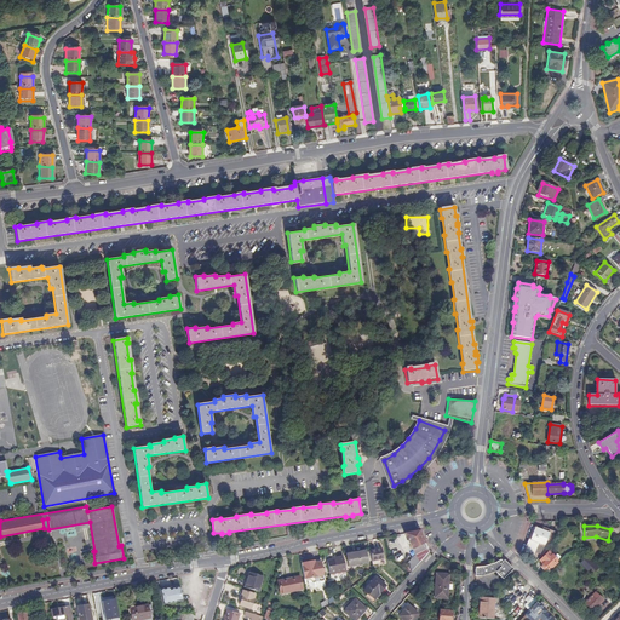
[(562,533),(555,530),(544,527),(541,530),(534,528),(524,551),(534,556),(538,546),(544,549),(551,541),(555,543),(562,535),(562,533)]
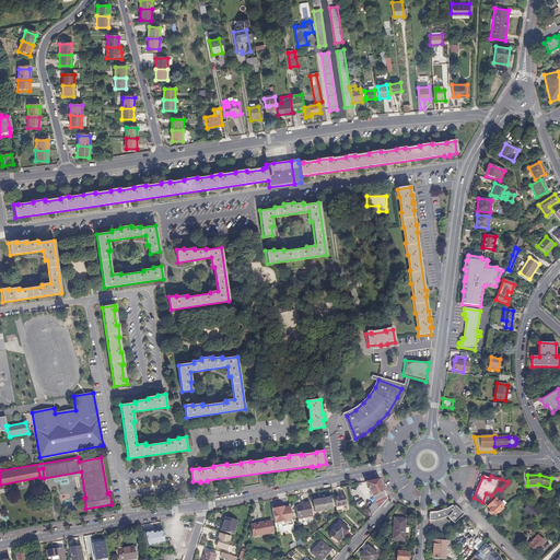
[(366,510),(370,517),(386,499),(382,487),(377,479),(365,482),(374,501),(366,510)]
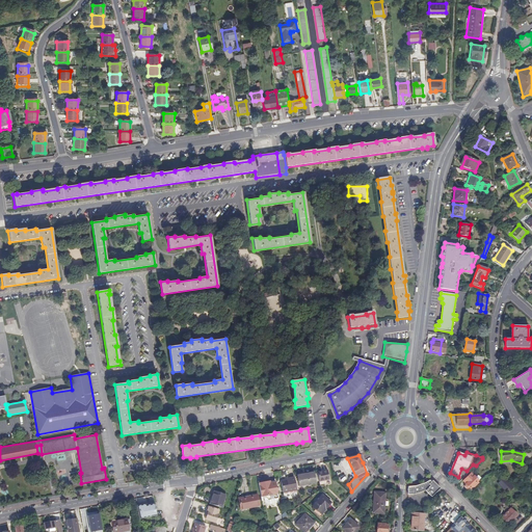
[(317,472),(318,481),(328,479),(327,470),(317,472)]
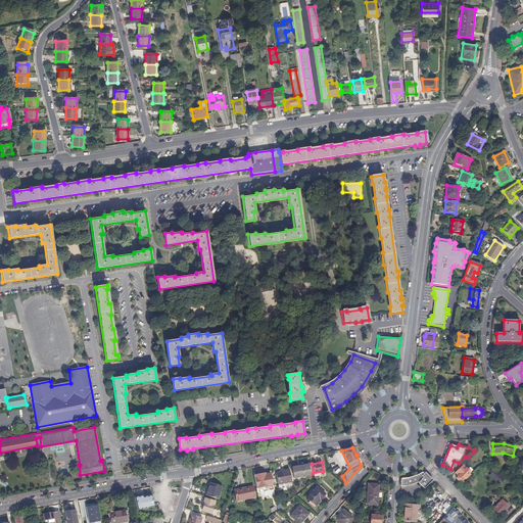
[(310,475),(308,465),(292,468),(293,478),(310,475)]
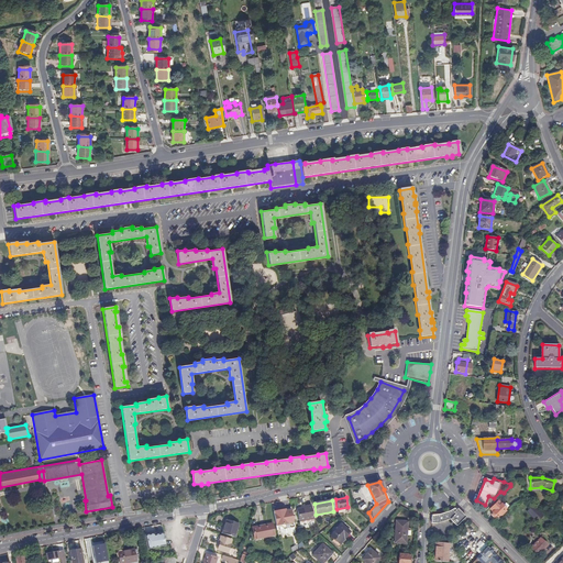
[(503,505),(498,501),(489,509),(493,512),(492,512),(493,514),(490,516),(494,519),(496,517),(497,518),(501,514),(503,515),(506,511),(504,510),(506,509),(505,508),(508,506),(505,503),(503,505)]
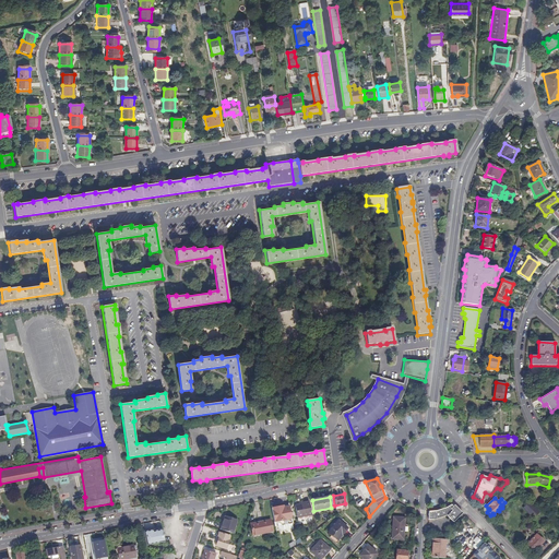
[(297,518),(312,515),(309,502),(301,503),(301,506),(295,506),(297,518)]
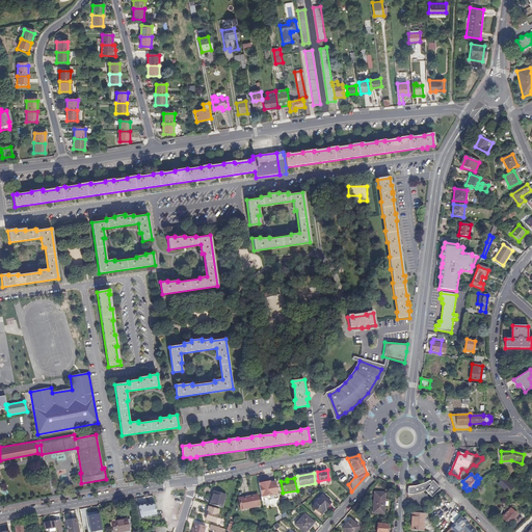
[(498,483),(503,488),(508,483),(503,478),(498,483)]
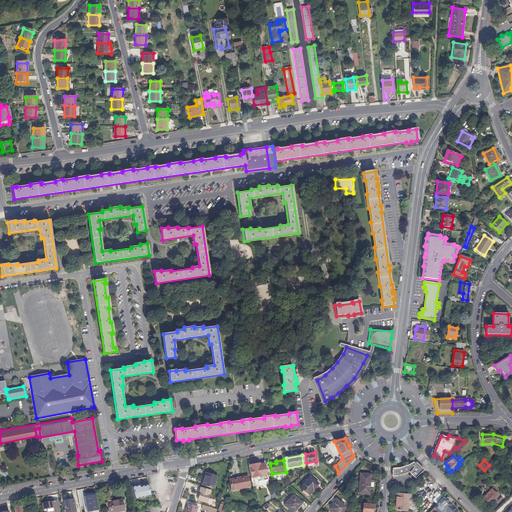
[(267,479),(264,463),(248,465),(250,478),(257,477),(258,485),(268,483),(267,479)]
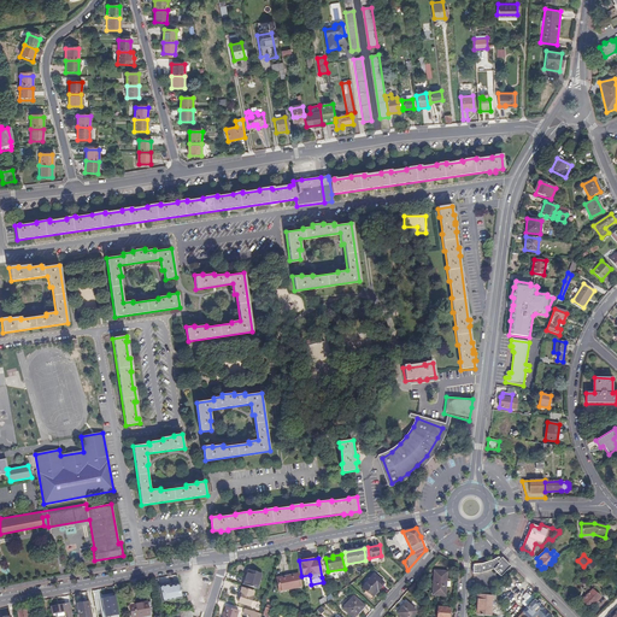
[(472,566),(472,575),(479,575),(493,570),(500,577),(510,568),(505,563),(501,559),(500,560),(498,559),(491,562),(482,564),(472,566)]
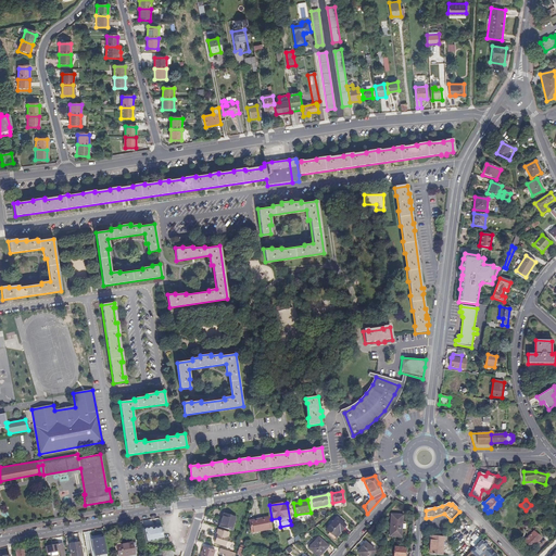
[(393,529),(392,534),(401,534),(402,514),(391,514),(390,529),(393,529)]
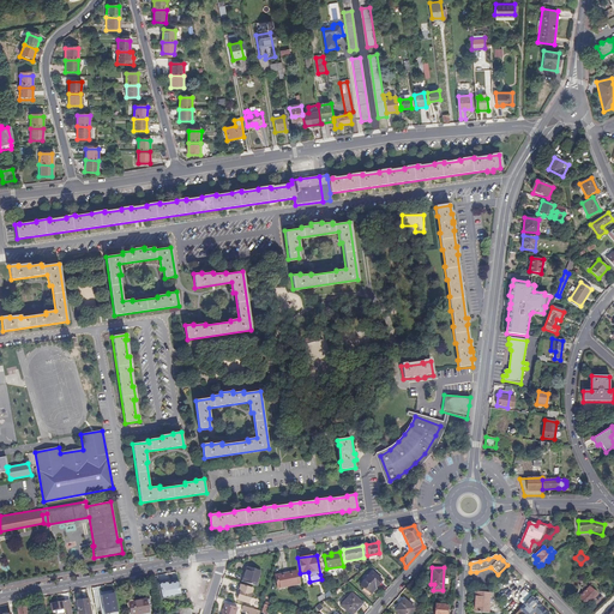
[(242,583),(256,587),(259,572),(247,569),(242,583)]
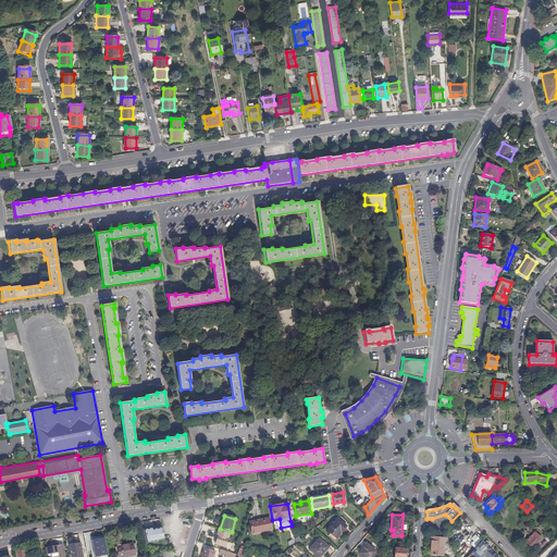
[(271,530),(269,519),(249,522),(250,534),(271,530)]
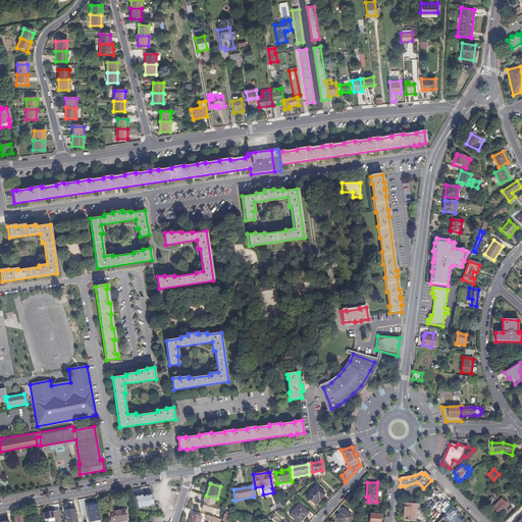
[(323,493),(316,486),(306,498),(312,504),(318,499),(319,499),(323,493)]
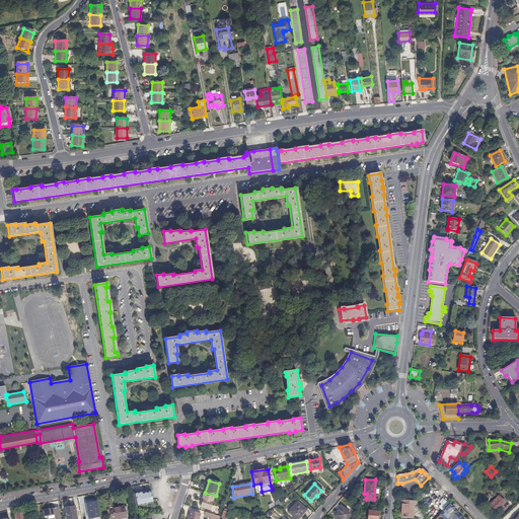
[(151,494),(151,493),(143,494),(143,493),(134,494),(137,507),(153,504),(152,498),(153,497),(152,496),(151,495),(152,495),(152,494),(151,494)]
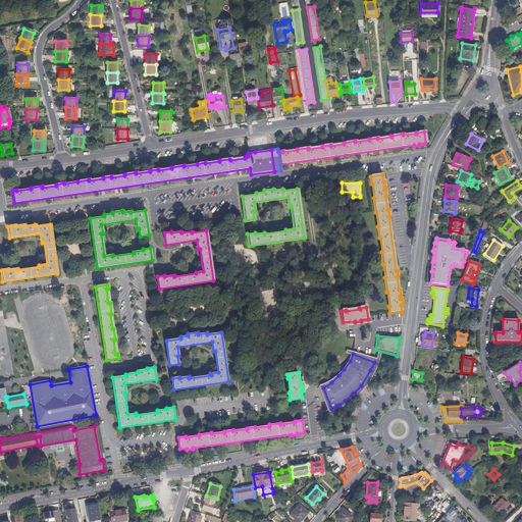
[(214,502),(204,498),(203,502),(204,503),(201,511),(210,514),(214,502)]
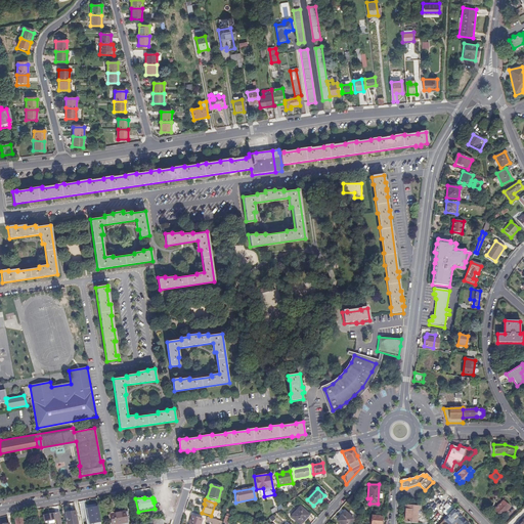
[(443,511),(447,515),(455,506),(452,504),(450,506),(447,501),(443,506),(445,508),(443,511)]
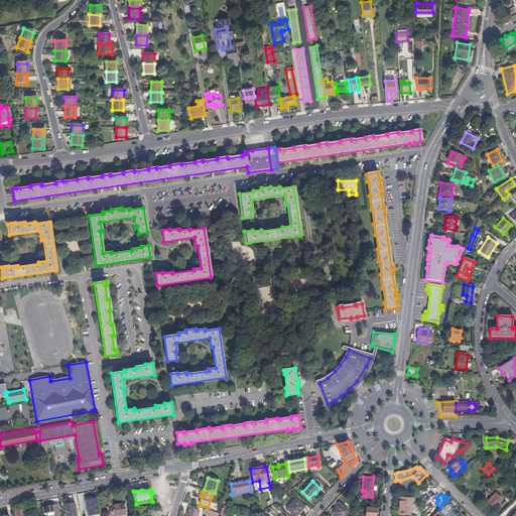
[(495,494),(485,503),(489,507),(490,506),(493,509),(501,500),(495,494)]
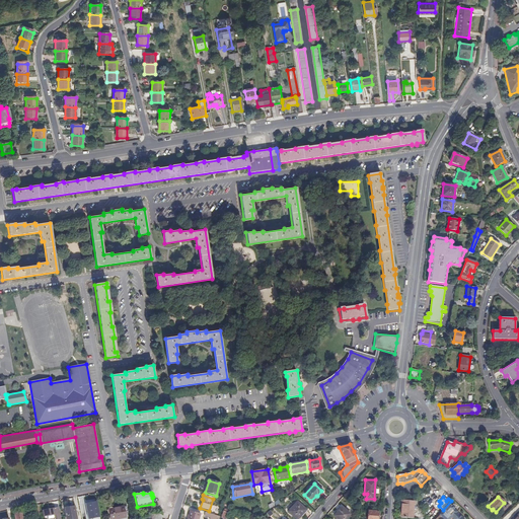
[(99,510),(98,506),(94,507),(93,502),(82,505),(84,513),(99,510)]
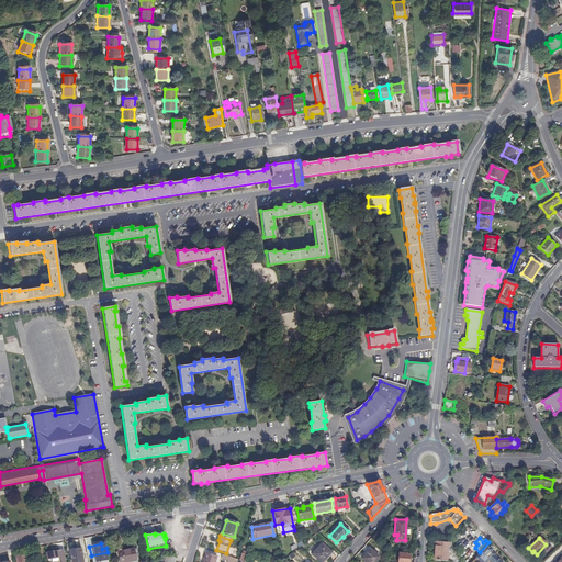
[(446,561),(448,544),(435,543),(434,561),(445,561),(446,561)]
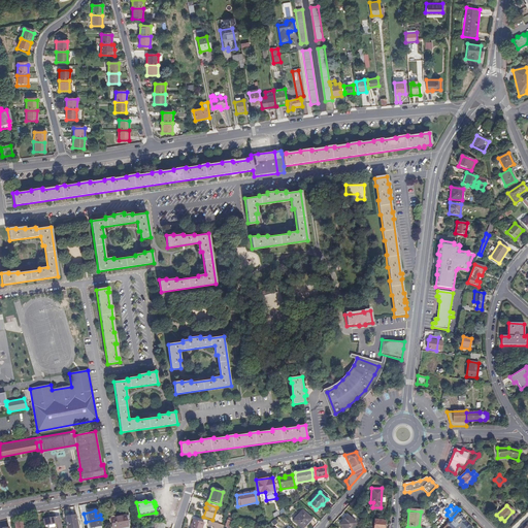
[(309,519),(301,512),(292,522),(299,527),(303,527),(305,526),(304,525),(309,519)]
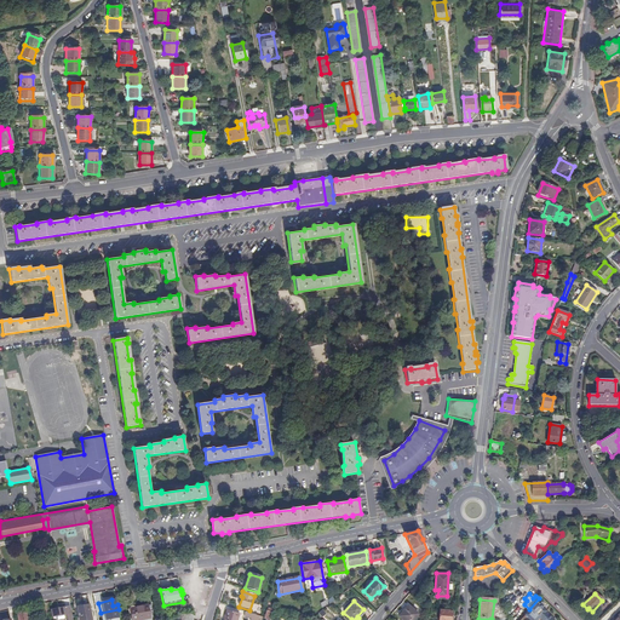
[(92,619),(90,604),(78,607),(80,619),(92,619)]
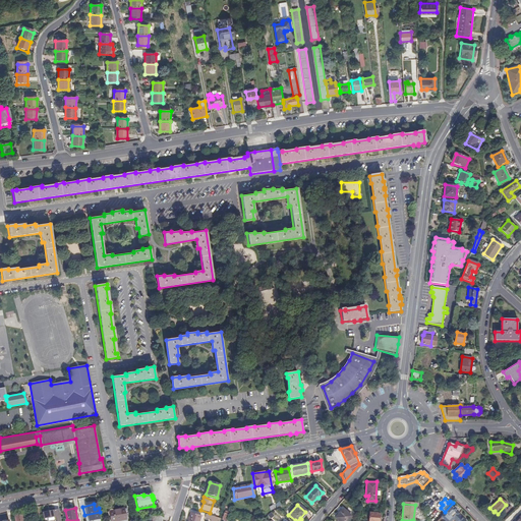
[(346,520),(352,515),(343,508),(336,517),(340,520),(346,520)]
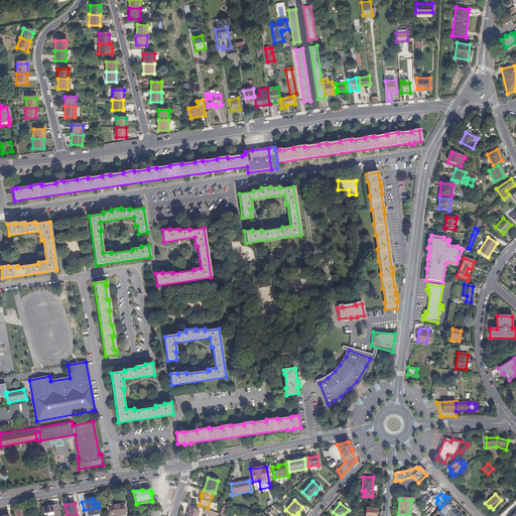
[(446,504),(445,503),(436,512),(439,515),(443,511),(447,514),(448,515),(459,515),(453,510),(448,506),(450,505),(448,503),(446,504)]
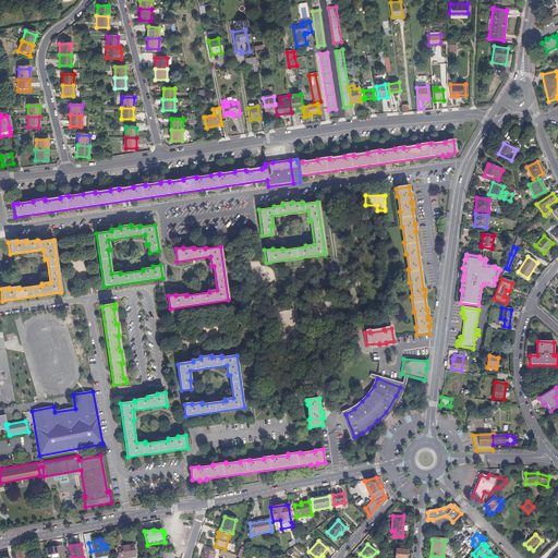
[(134,550),(133,545),(118,548),(119,557),(129,557),(135,557),(134,550)]
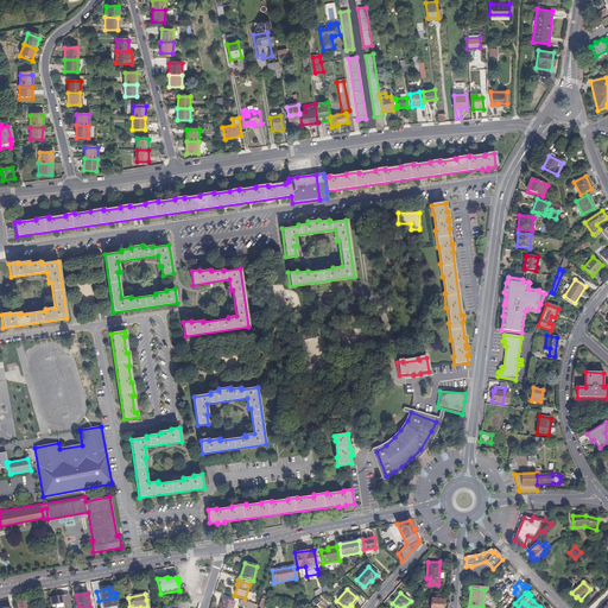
[(71,607),(69,595),(51,597),(52,605),(59,603),(59,607),(68,607),(71,607)]
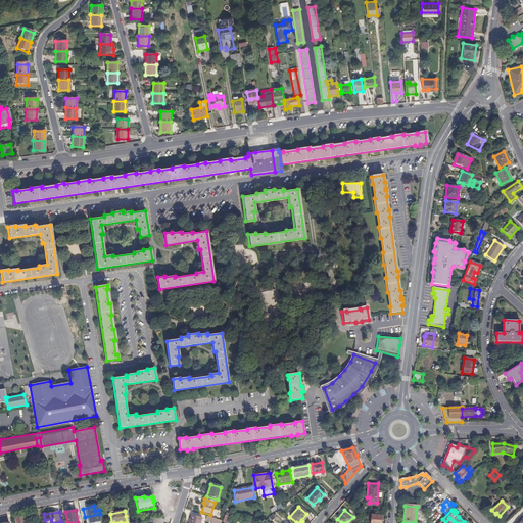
[(380,522),(382,515),(372,514),(371,522),(380,522)]
